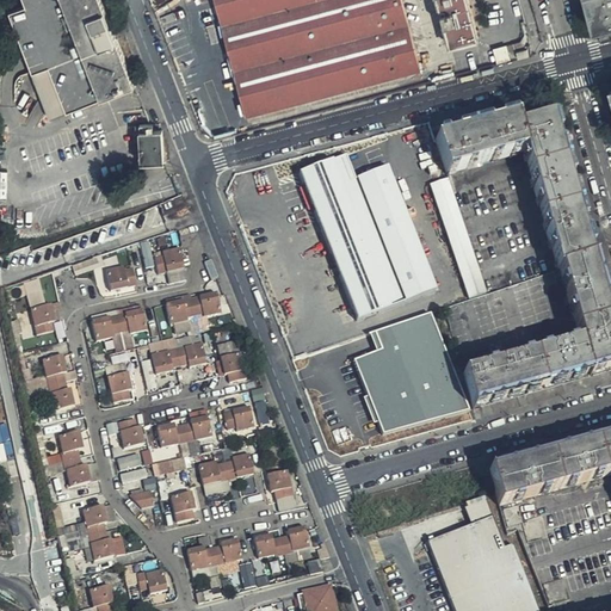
[(134,85),(100,0),(19,0),(23,7),(7,14),(49,118),(134,85)]
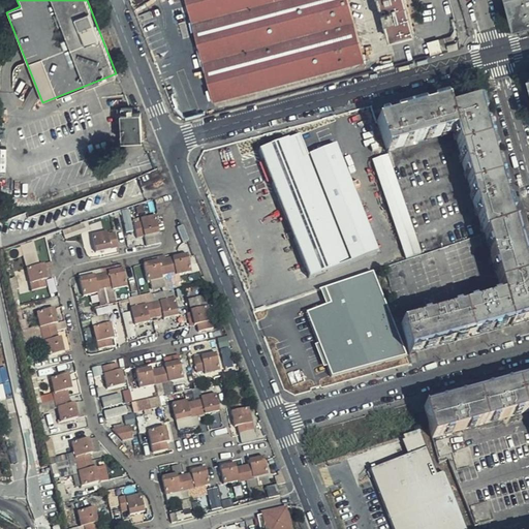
[(185,0),(194,33),(179,37),(181,45),(196,41),(198,50),(182,54),(192,91),(203,88),(209,87),(213,100),(364,59),(347,0),(378,0),(390,38),(413,32),(405,0),(185,0)]
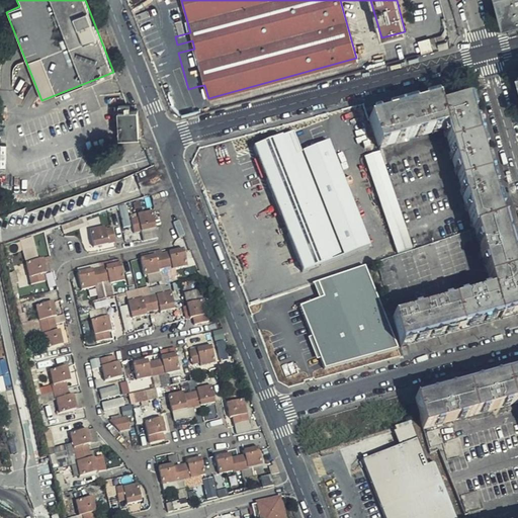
[(517,0),(504,0),(510,19),(517,16),(517,0)]
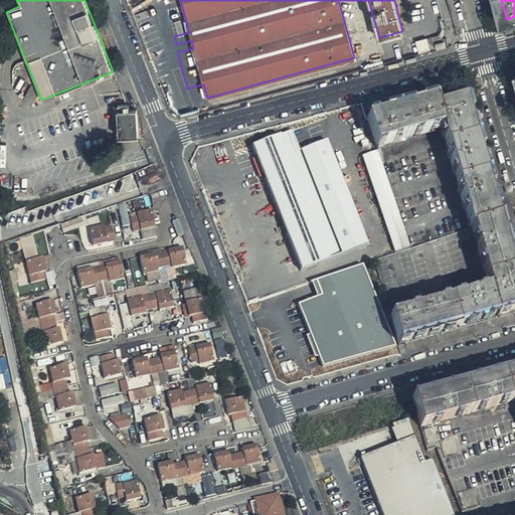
[(174,52),(177,52),(193,48),(191,40),(176,44),(172,45),(174,52)]
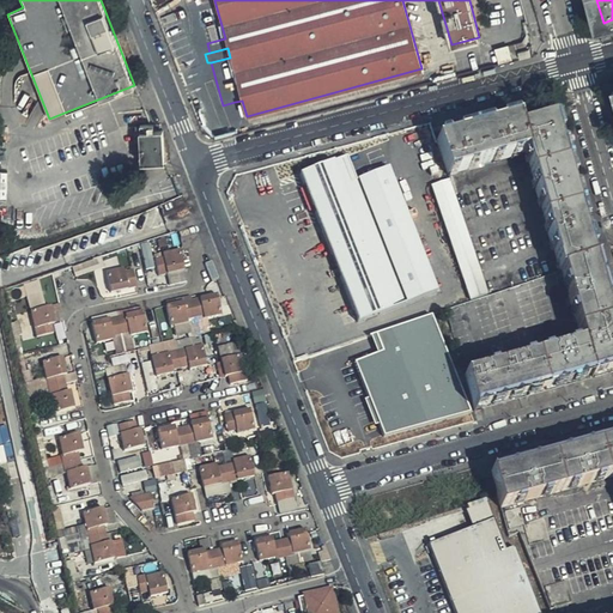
[(242,101),(235,102),(238,117),(247,116),(242,101)]
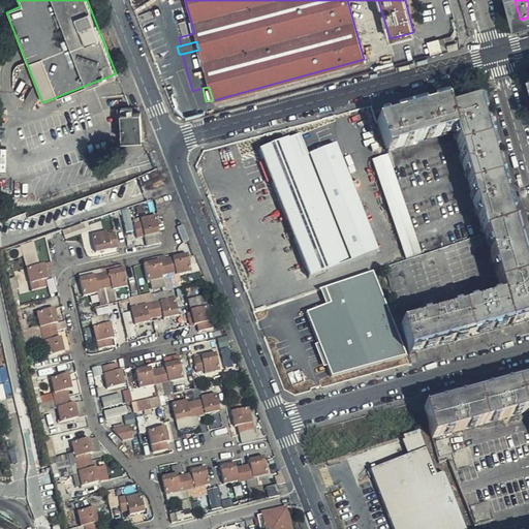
[(446,102),(434,105),(440,125),(436,127),(439,135),(452,132),(453,135),(481,125),(475,104),(448,111),(446,102)]
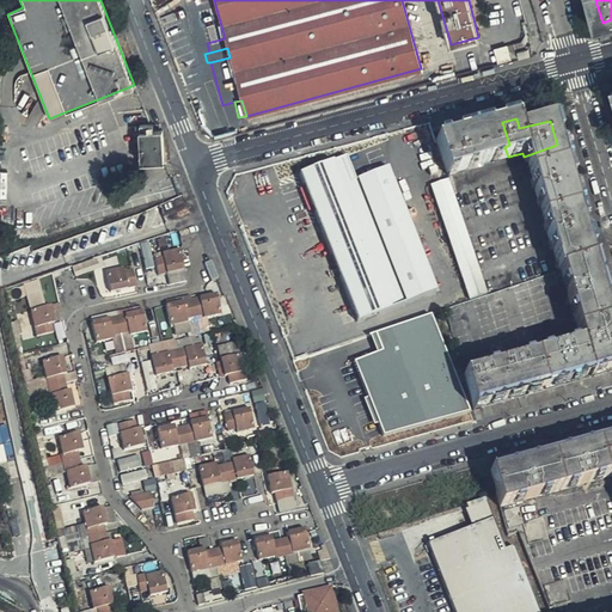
[(509,145),(502,122),(435,141),(445,170),(505,147),(509,145)]
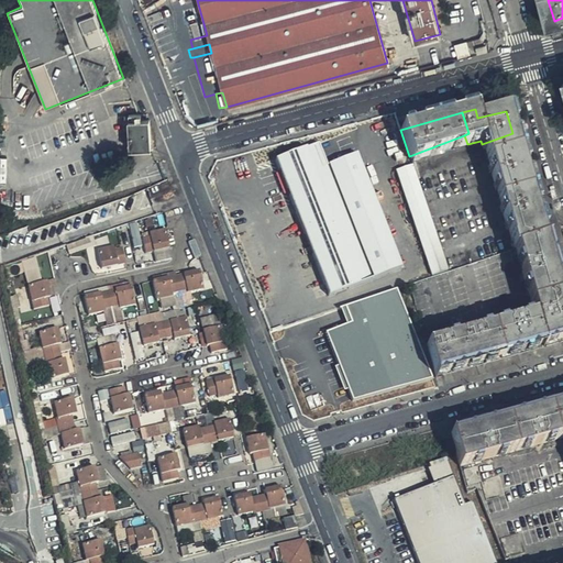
[(150,148),(150,120),(140,120),(140,114),(129,116),(129,150),(150,148)]
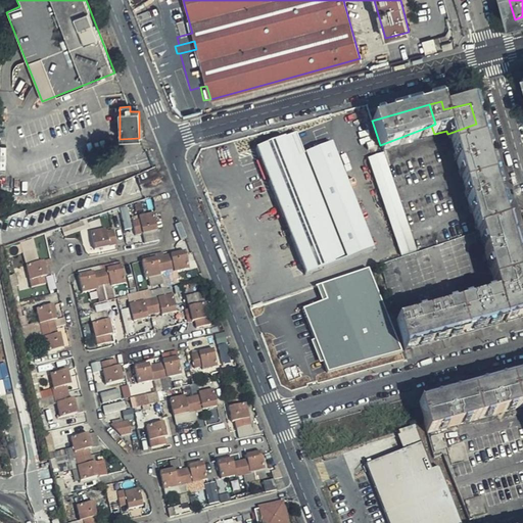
[(500,201),(476,124),(447,134),(470,210),(474,224),(476,232),(477,231),(505,222),(500,201)]
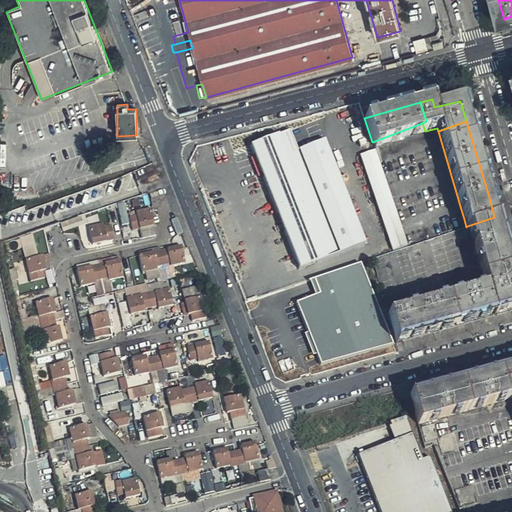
[(425,131),(422,123),(372,142),(373,146),(425,131)]
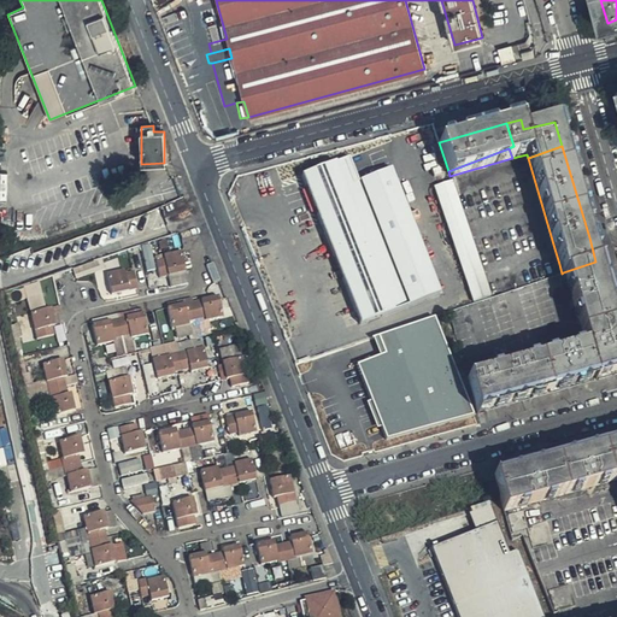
[(440,294),(388,170),(357,182),(347,158),(303,176),(299,170),(252,189),(312,342),(440,294)]
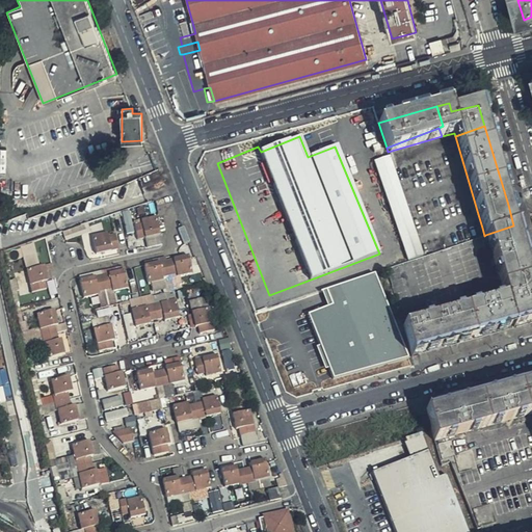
[(389,157),(374,162),(407,261),(422,256),(389,157)]
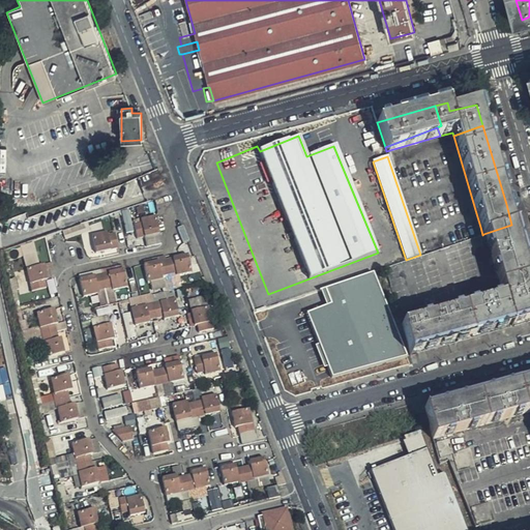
[(143,217),(143,221),(146,234),(159,231),(156,215),(143,217)]
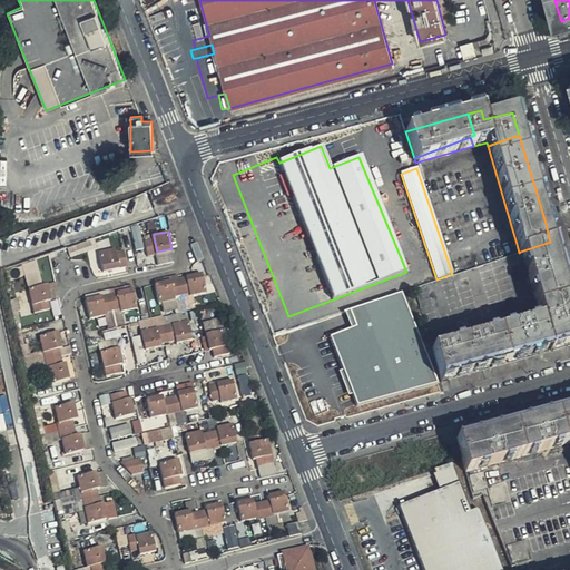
[(157,252),(154,237),(145,239),(148,253),(157,252)]
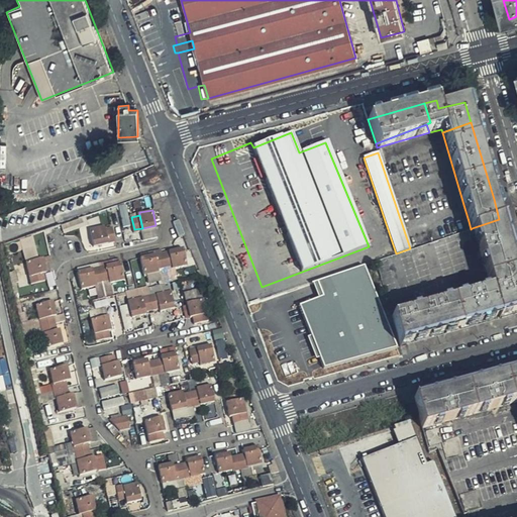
[(516,311),(516,282),(499,219),(472,228),(490,289),(390,317),(397,344),(516,311)]
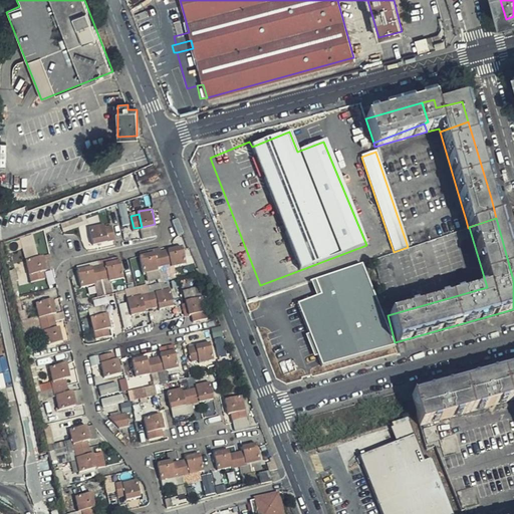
[(107,240),(104,226),(104,224),(90,227),(93,242),(107,240)]
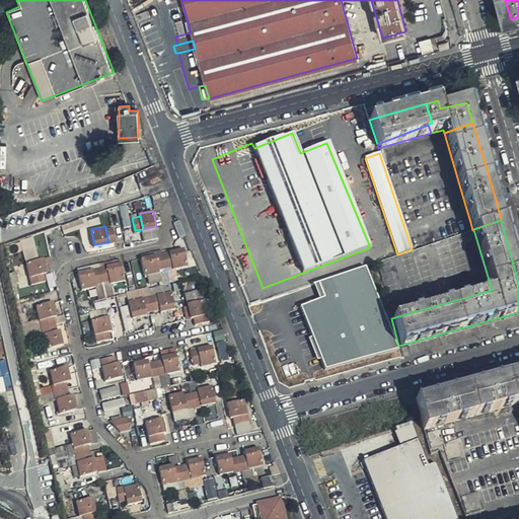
[(113,227),(105,228),(108,242),(115,240),(113,227)]
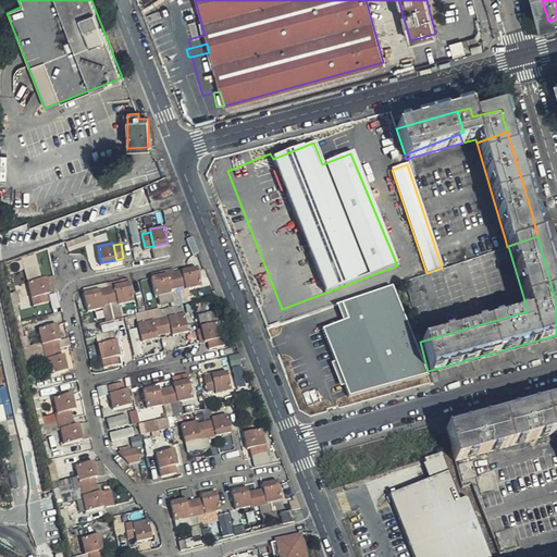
[(29,279),(41,275),(37,258),(25,261),(29,279)]
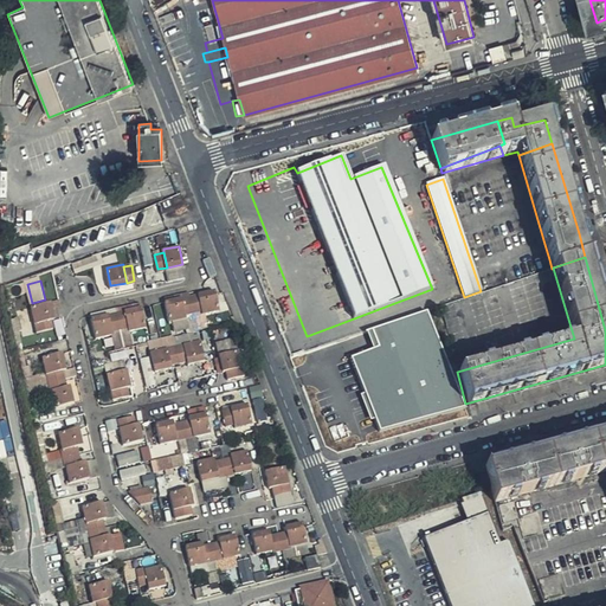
[(198,292),(199,296),(202,310),(218,307),(214,288),(198,292)]
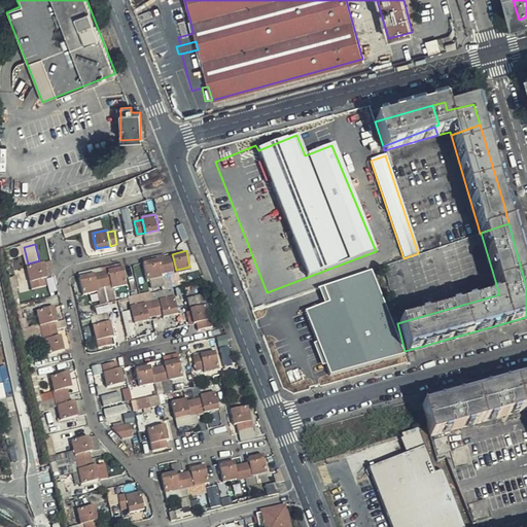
[(161,274),(157,260),(156,257),(143,261),(146,277),(161,274)]
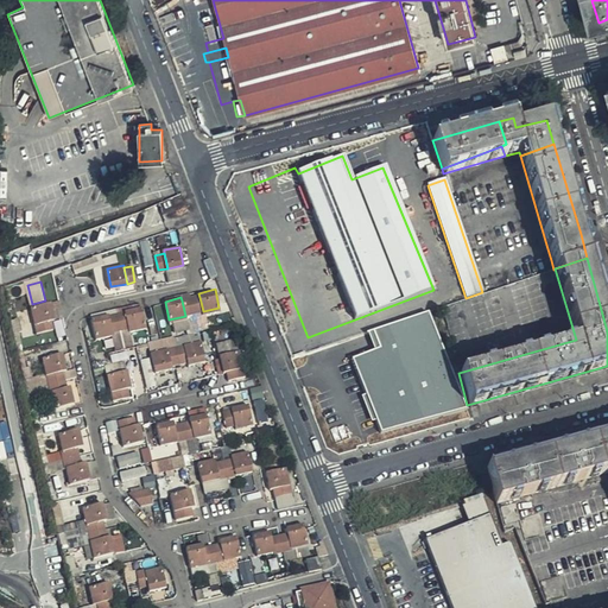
[(200,297),(190,298),(194,314),(203,311),(200,297)]
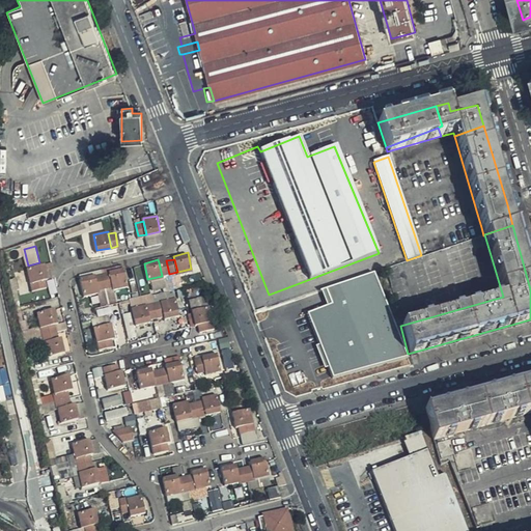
[(166,260),(159,262),(162,276),(169,274),(166,260)]
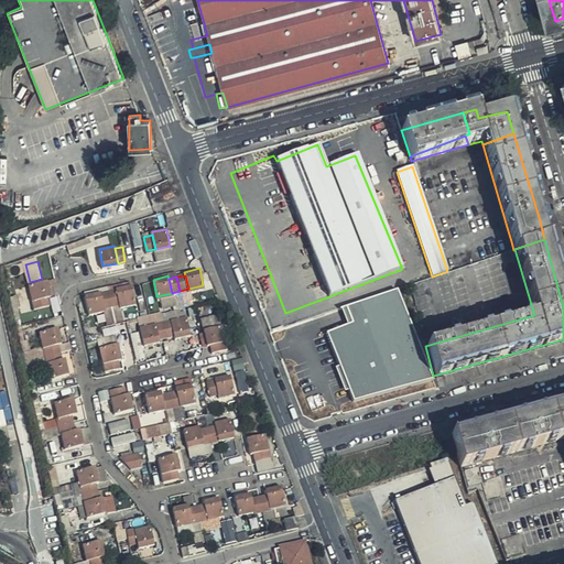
[(30,285),(33,300),(49,296),(52,296),(49,282),(30,285)]
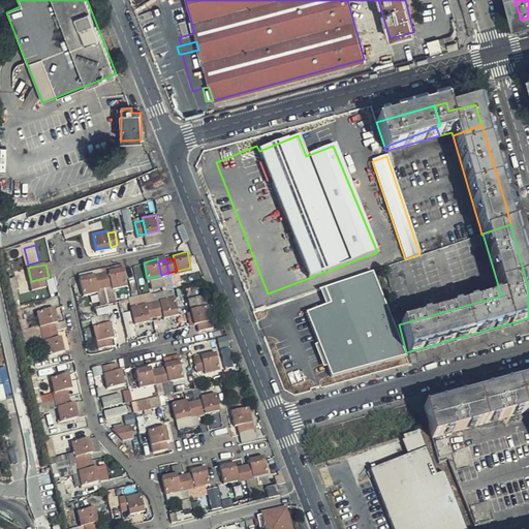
[(125,283),(122,268),(109,271),(109,273),(112,285),(125,283)]
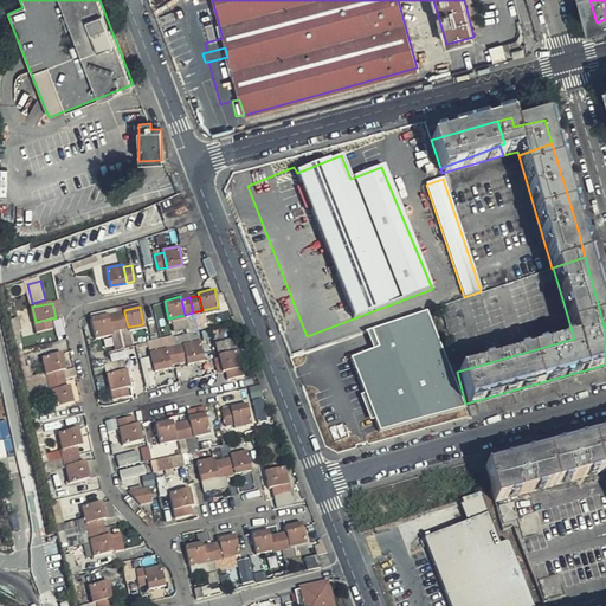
[(110,331),(107,317),(107,313),(90,316),(95,335),(110,331)]
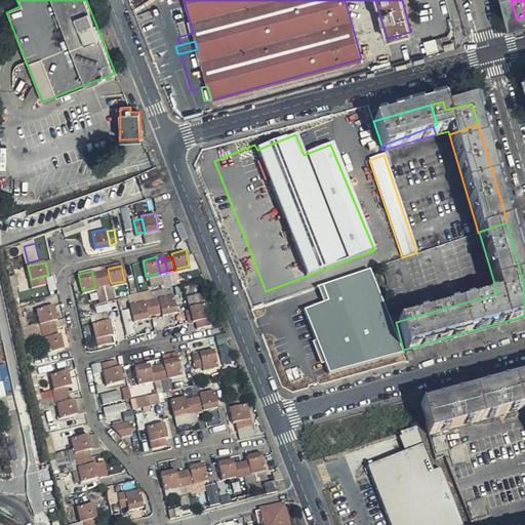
[(111,283),(108,271),(101,273),(105,285),(111,283)]
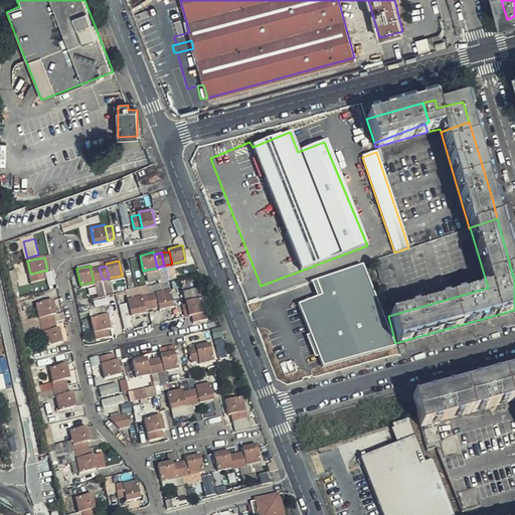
[(103,280),(99,268),(91,270),(94,282),(103,280)]
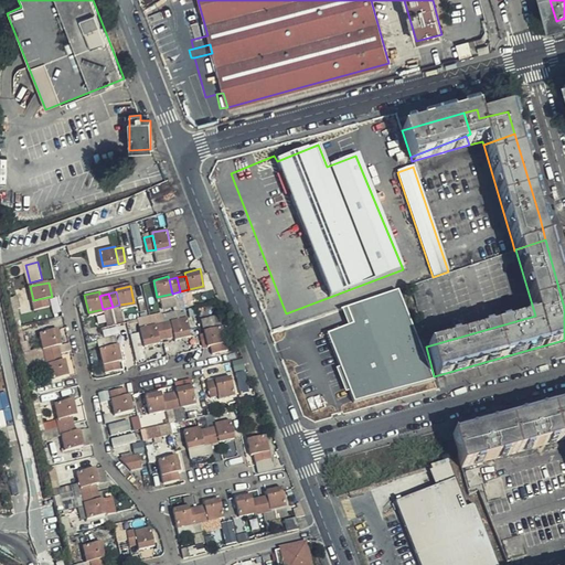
[(49,297),(33,300),(35,310),(51,306),(49,297)]
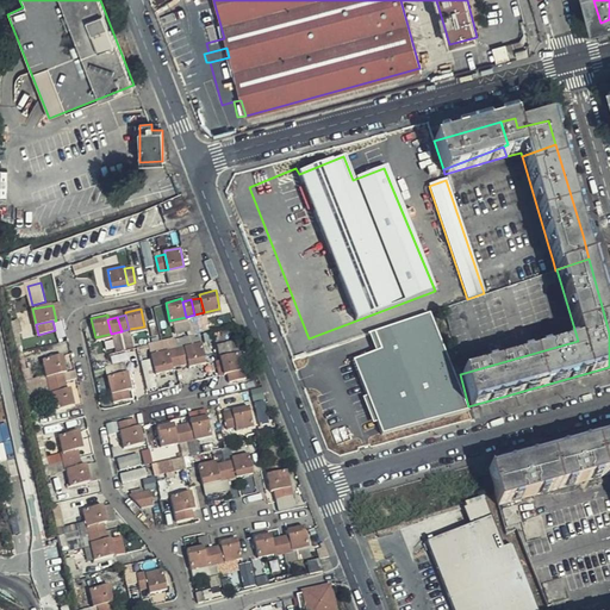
[(219,344),(221,352),(234,350),(232,342),(219,344)]
